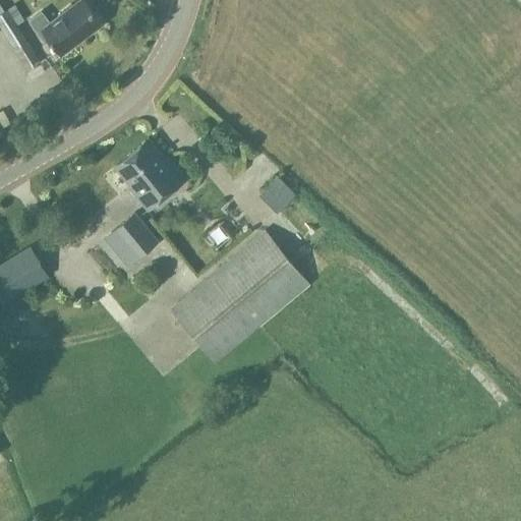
[(61,54),(102,23),(83,0),(81,0),(51,24),(42,12),(30,21),(40,34),(43,31),(61,54)]
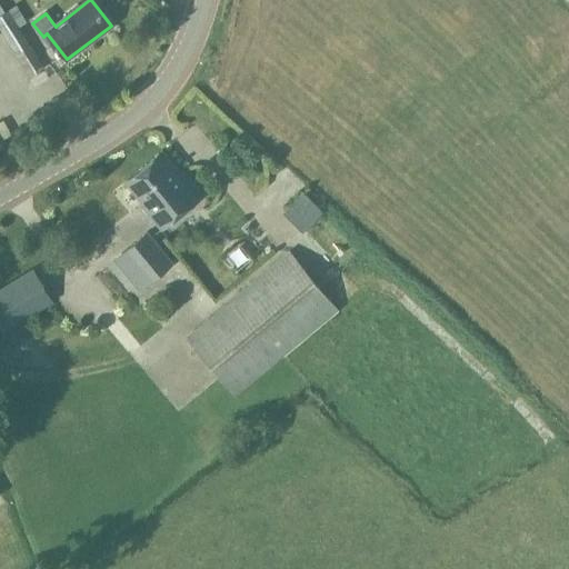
[(46,70),(10,12),(5,16),(0,8),(0,27),(32,79),(46,70)]
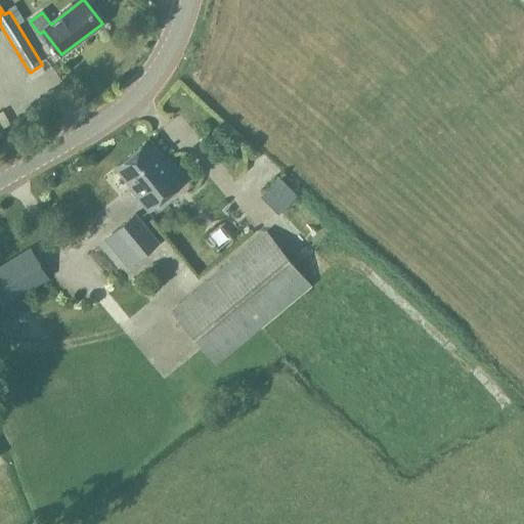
[(166,159),(149,139),(116,168),(132,187),(130,188),(149,212),(187,180),(168,158),(166,159)]
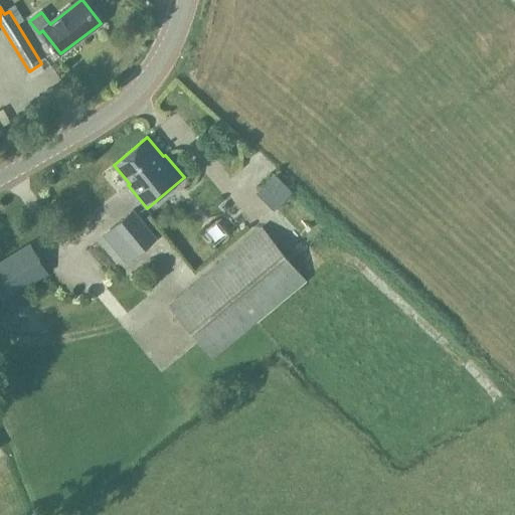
[(291,191),(274,175),(258,191),(275,207),(291,191)]
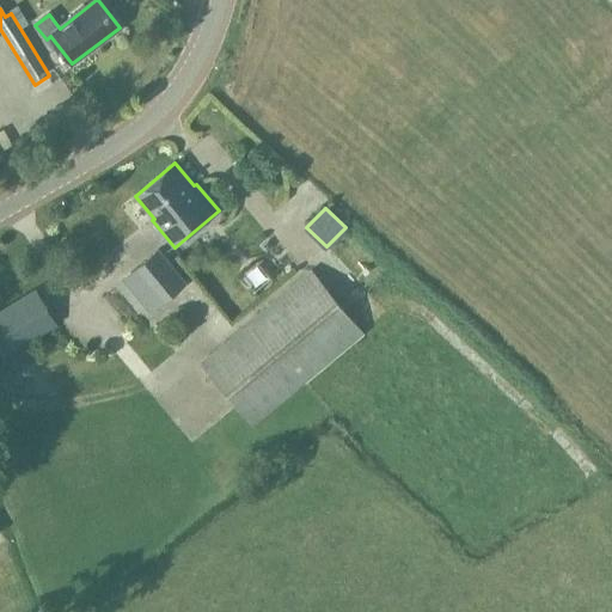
[(159,250),(133,273),(161,305),(187,283),(159,250)]
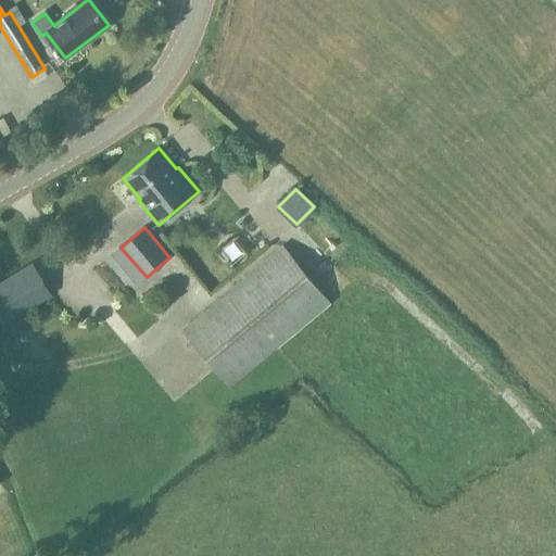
[(311,266),(319,260),(303,239),(294,245),(311,266)]
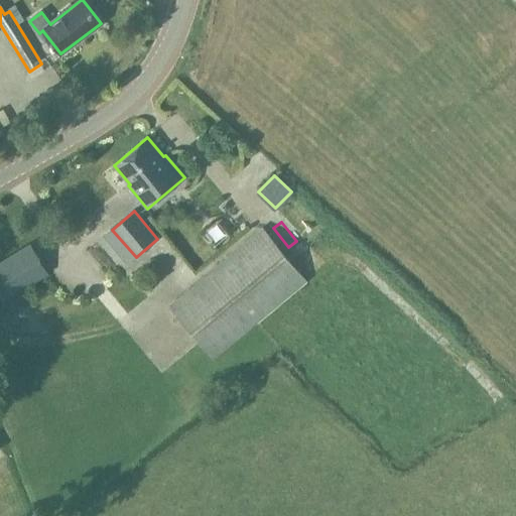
[(201,245),(216,253),(226,235),(212,227),(201,245)]
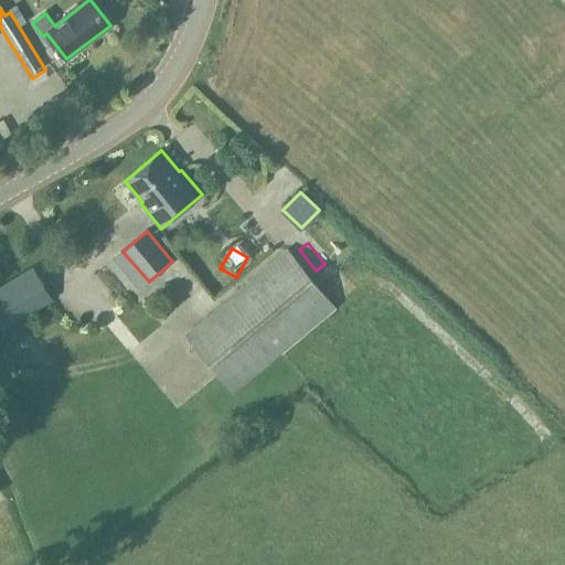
[(187,336),(233,393),(334,309),(288,252),(187,336)]
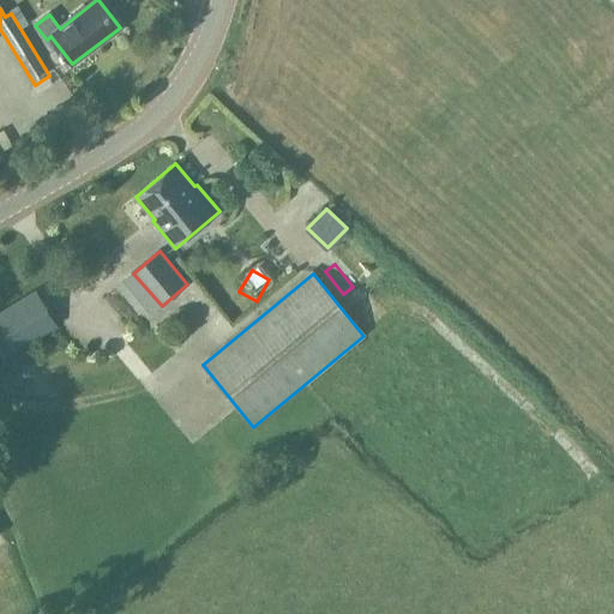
[(0,311),(0,359),(54,326),(32,292),(0,311)]
